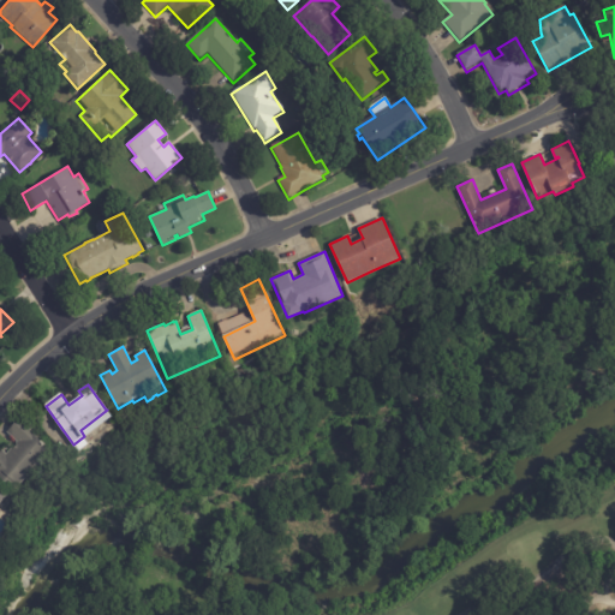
[(0,478),(0,453),(3,451),(6,455),(12,448),(13,449),(17,445),(16,443),(17,442),(6,433),(19,418),(52,447),(27,475),(30,477),(16,494),(0,478)]
